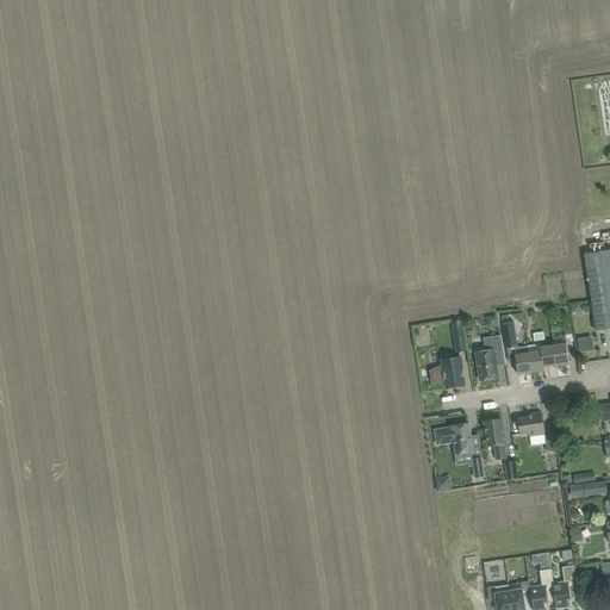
[(609,250),(585,254),(597,331),(609,328),(609,250)]
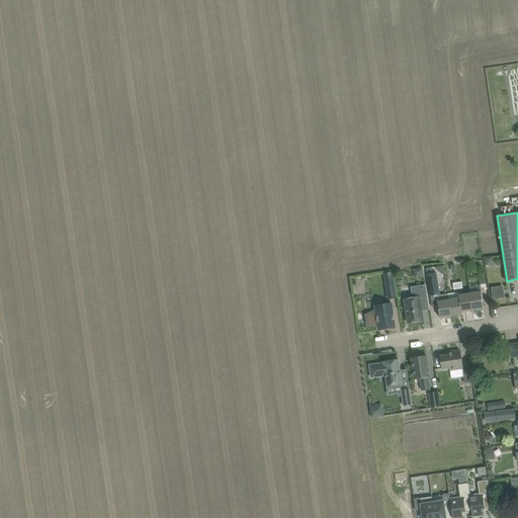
[(414,269),(414,273),(420,277),(424,276),(423,268),(414,269)]
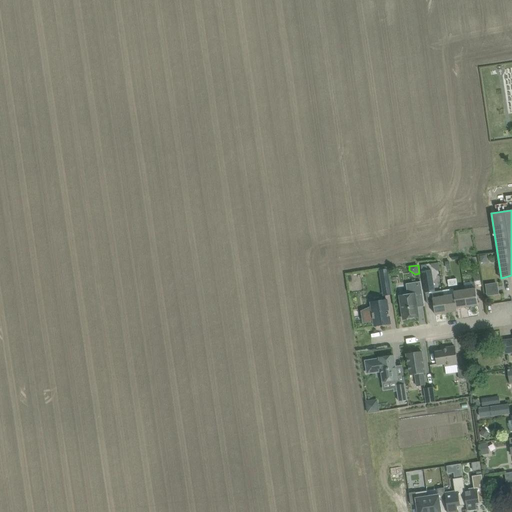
[(423,271),(426,293),(435,292),(432,270),(428,271),(423,271)]
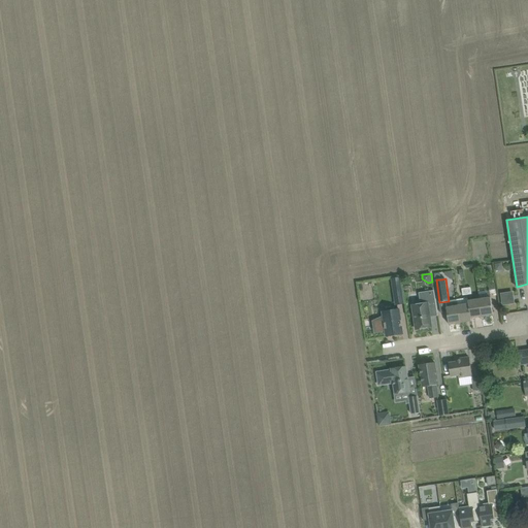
[(394,291),(396,304),(403,303),(401,290),(394,291)]
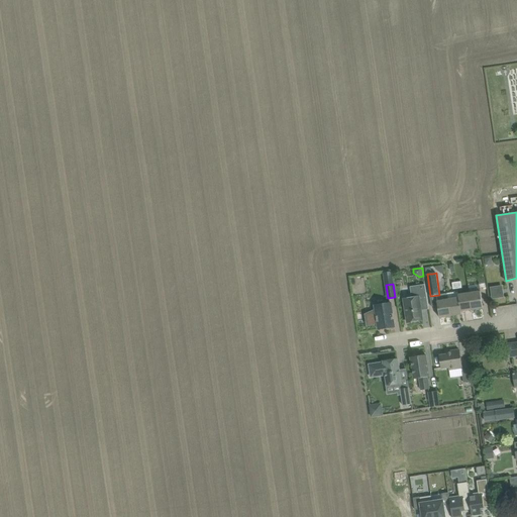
[(404,299),(408,323),(423,320),(421,310),(428,309),(428,310),(429,309),(425,284),(424,285),(411,287),(412,296),(411,298),(404,299)]
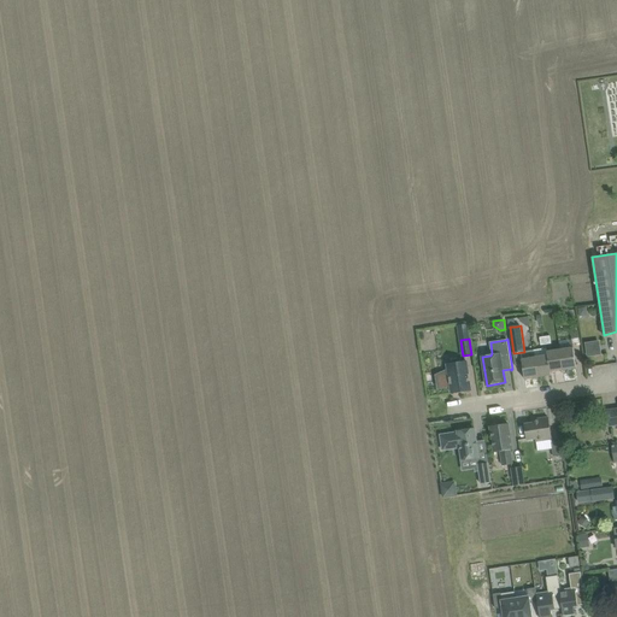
[(599,341),(586,344),(588,357),(601,354),(599,341)]
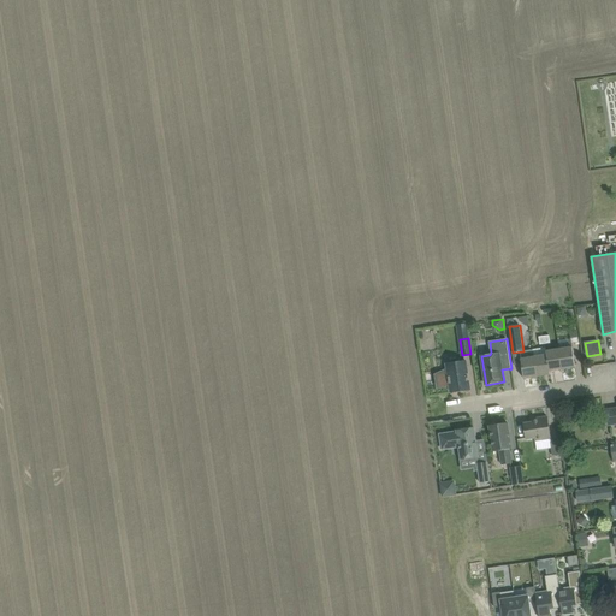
[(575,367),(573,347),(560,349),(562,369),(575,367)]
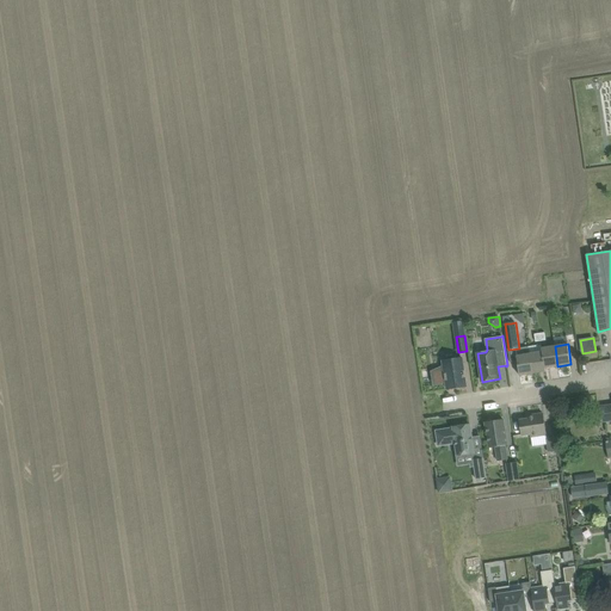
[(545,371),(542,349),(541,345),(529,346),(530,353),(532,374),(545,371)]
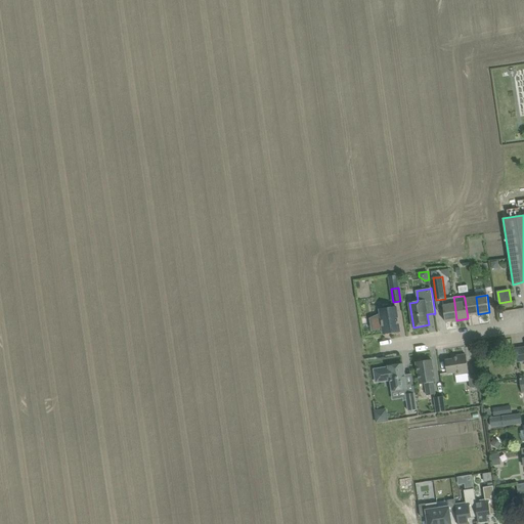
[(476,297),(465,299),(468,318),(468,315),(478,314),(476,297)]
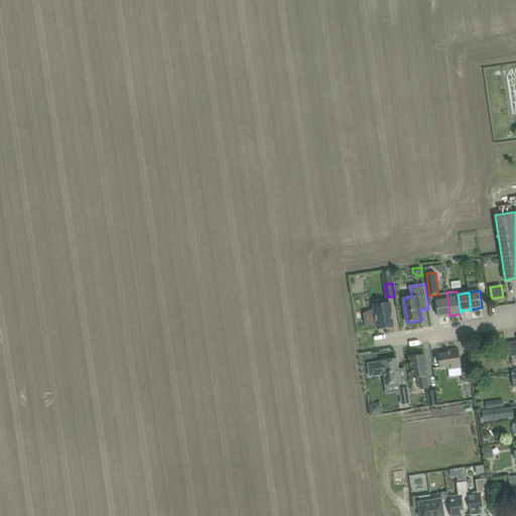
[(438,317),(449,315),(447,298),(436,300),(438,317)]
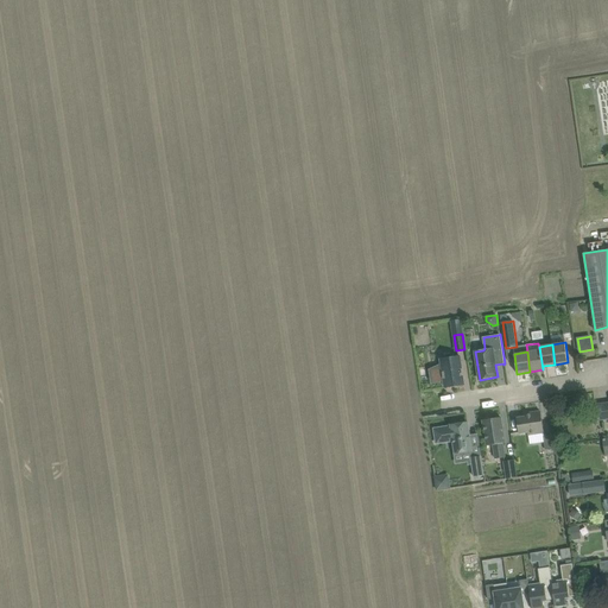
[(441,360),(445,387),(464,385),(460,356),(441,360)]
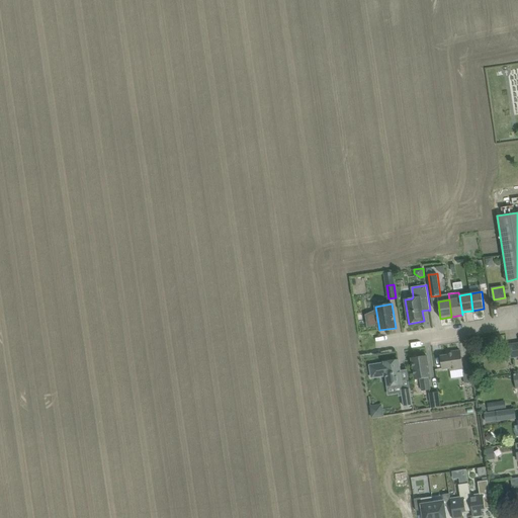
[(488,339),(482,340),(479,343),(480,347),(484,349),(489,348),(491,345),(491,341),(488,339)]
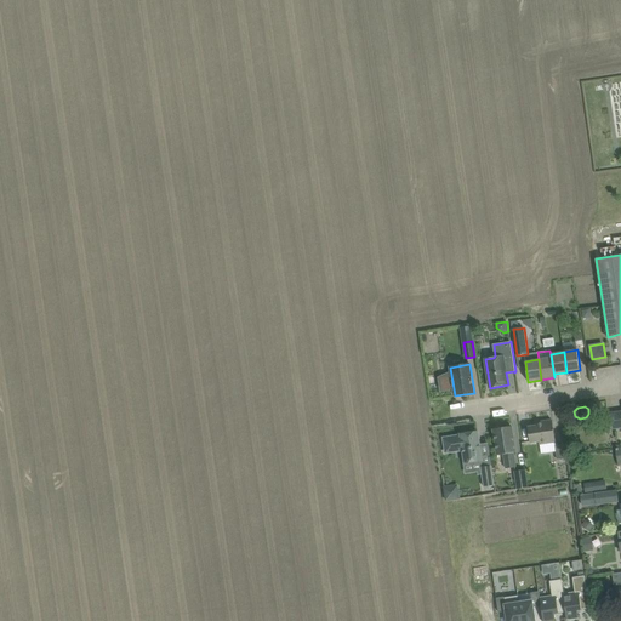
[(556,442),(554,432),(552,420),(536,422),(537,426),(528,427),(530,439),(530,443),(540,442),(540,444),(556,442)]
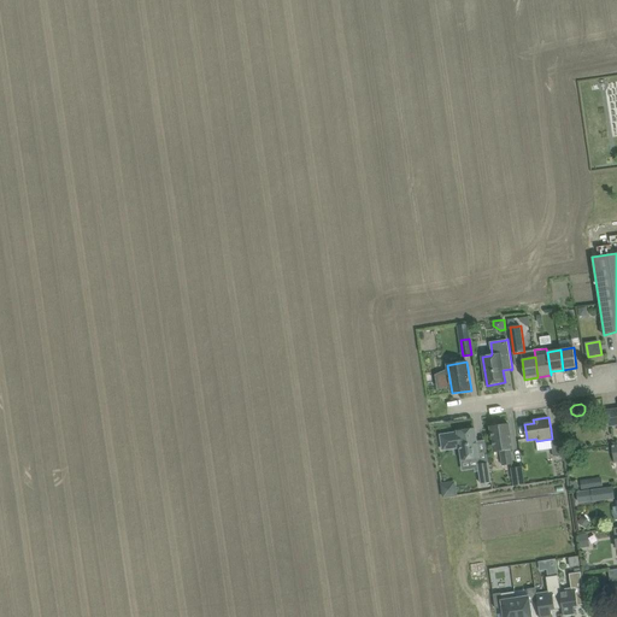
[(492,427),(491,427),(494,452),(500,452),(503,465),(513,464),(511,450),(512,450),(509,423),(499,425),(498,423),(492,424),(492,427)]
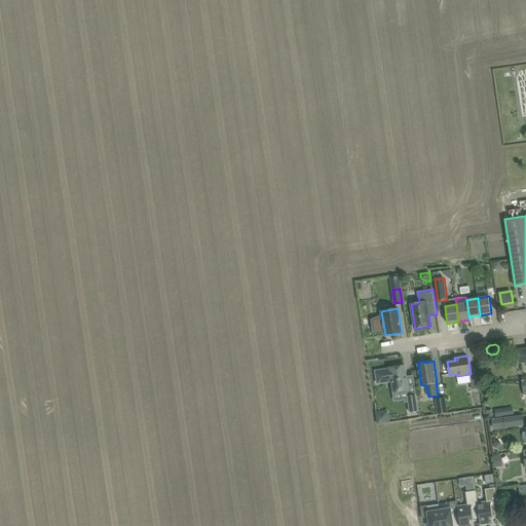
[(392,368),(390,368),(393,392),(409,390),(405,366),(398,367),(397,366),(393,366),(392,368)]
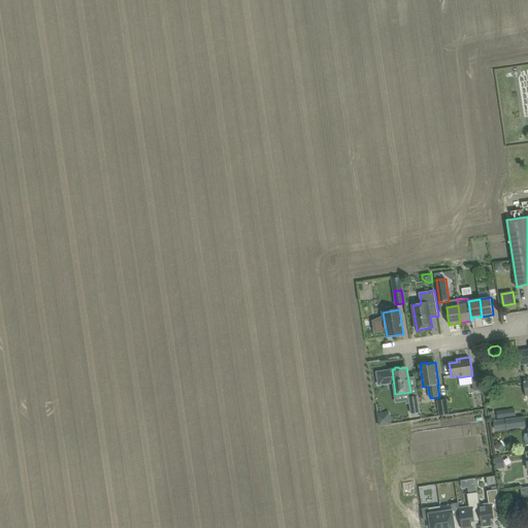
[(482,389),(480,376),(471,378),(473,391),(482,389)]
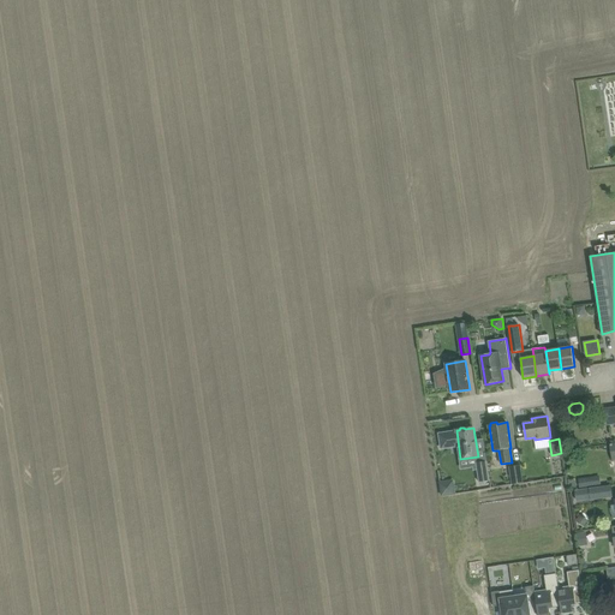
[(487,461),(476,463),(479,482),(490,481),(487,461)]
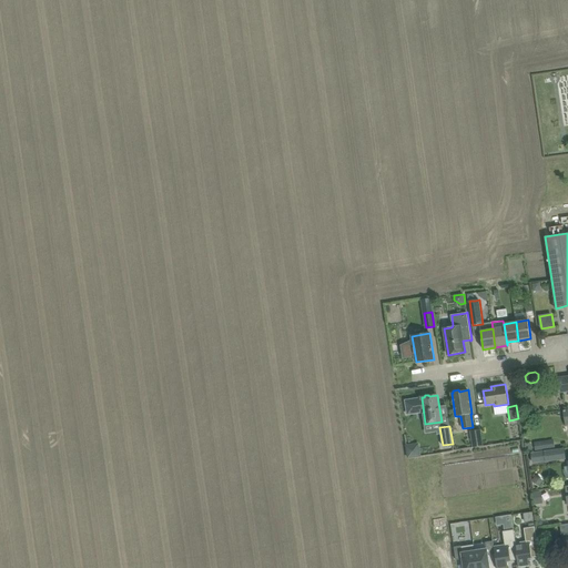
[(474,447),(483,446),(480,429),(472,432),(474,447)]
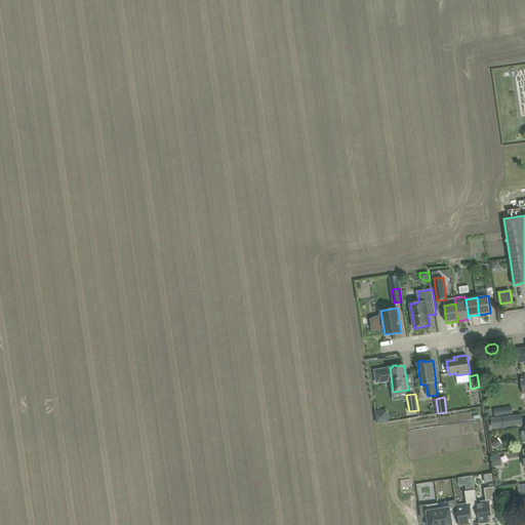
[(494,409),(495,417),(514,414),(513,406),(494,409)]
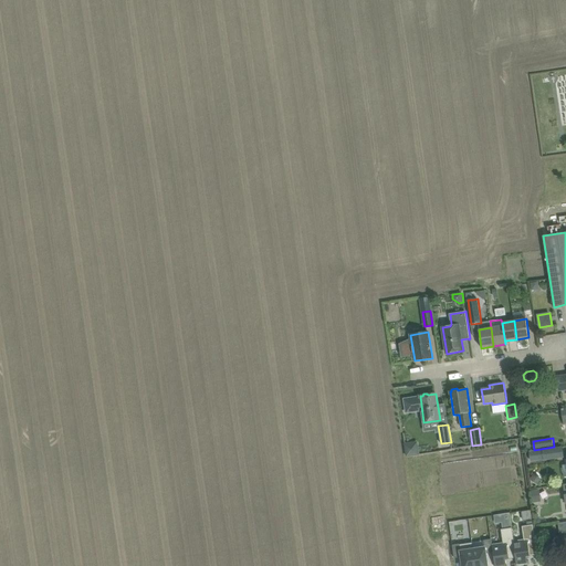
[(418,443),(405,444),(407,458),(420,456),(418,443)]
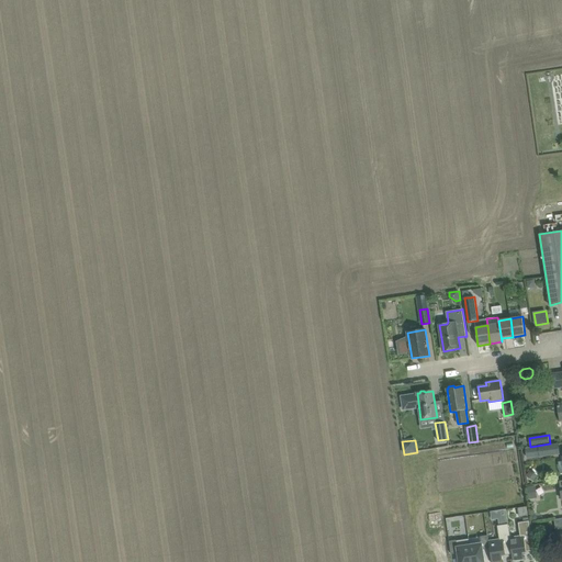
[(539,447),(526,449),(527,459),(540,457),(560,453),(559,444),(539,447)]
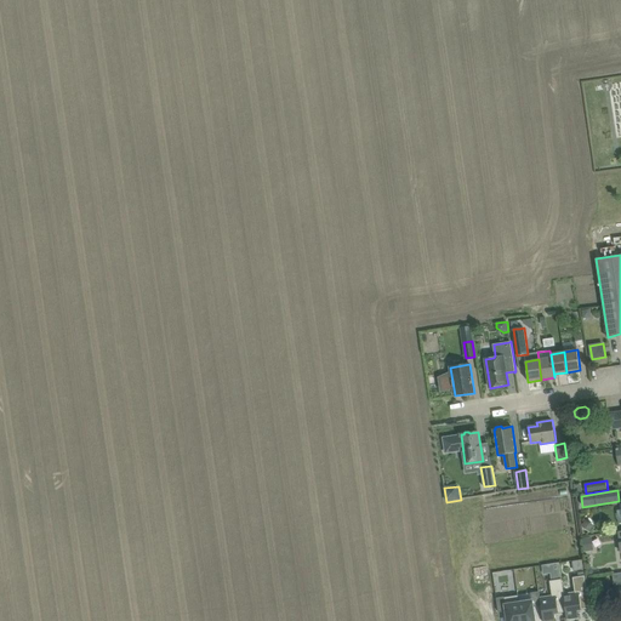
[(585,522),(581,527),(590,533),(592,528),(585,522)]
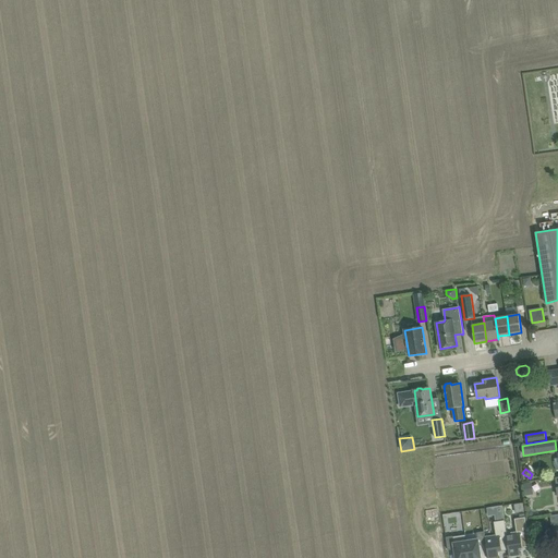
[(495,516),(496,522),(505,520),(502,506),(494,507),(495,516)]
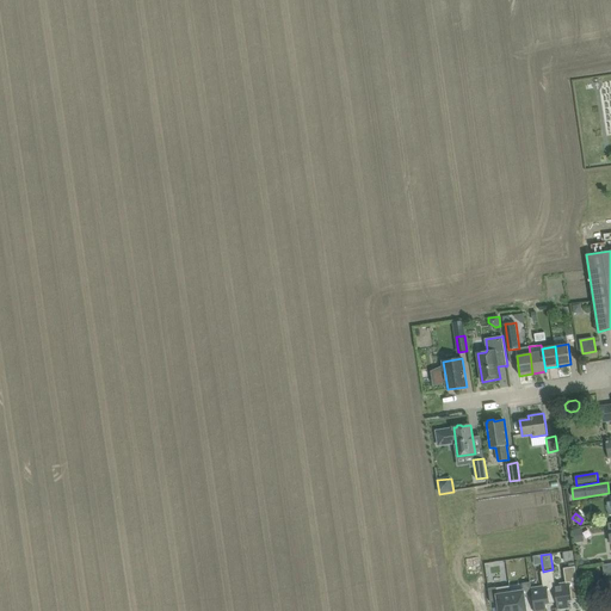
[(555,585),(557,603),(556,603),(557,610),(569,608),(568,600),(580,599),(575,566),(563,568),(566,582),(555,585)]
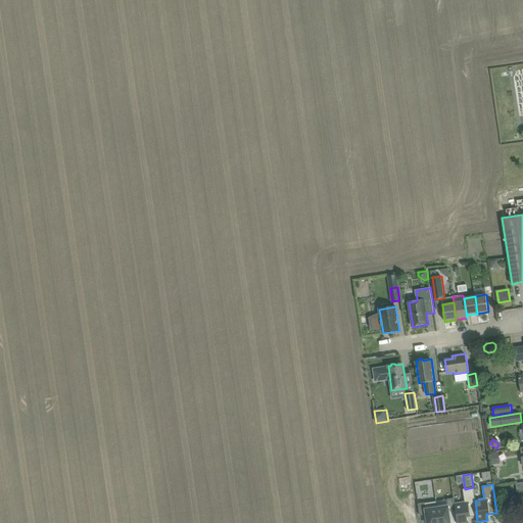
[(465,502),(455,504),(456,511),(458,522),(468,522),(467,517),(476,516),(477,516),(475,501),(473,487),(465,489),(463,489),(465,502)]
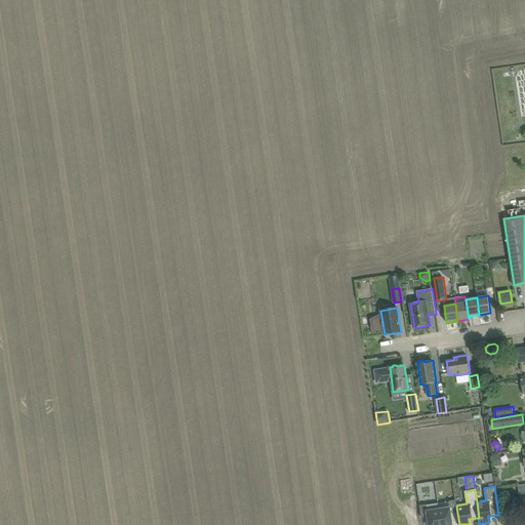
[(439,510),(441,524),(452,524),(451,514),(457,513),(456,506),(455,500),(449,501),(450,508),(439,510)]
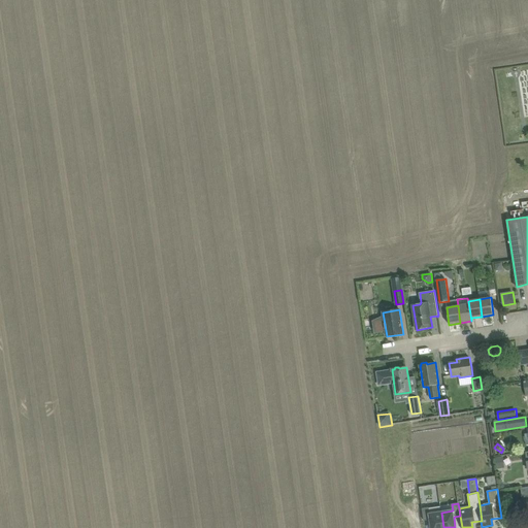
[(520,527),(519,520),(514,520),(513,508),(515,507),(514,503),(509,504),(509,507),(507,508),(509,527),(520,527)]
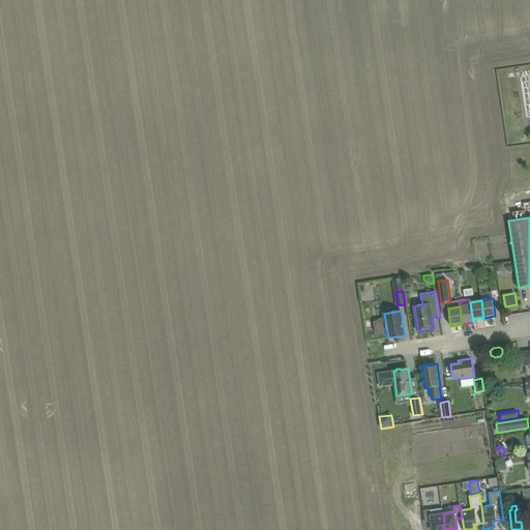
[(431,509),(423,510),(425,523),(432,522),(433,529),(445,529),(443,514),(442,508),(431,509)]
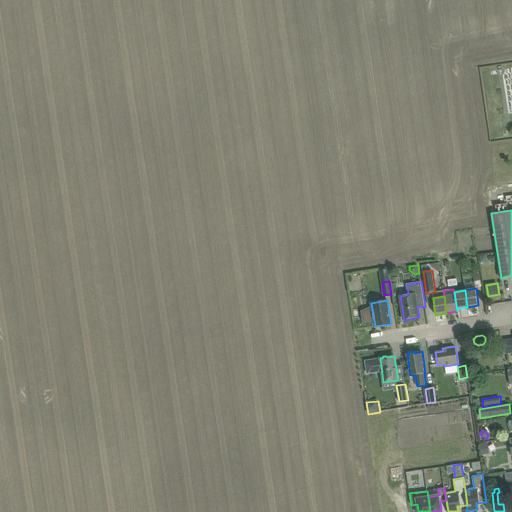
All buildings are outlined.
